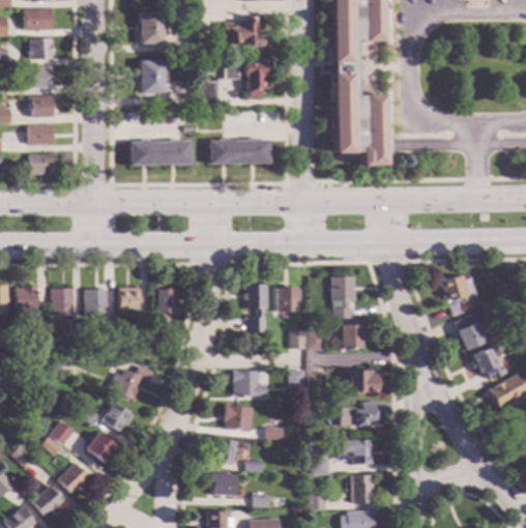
[(332,152),(358,151),(358,164),(383,164),(383,154),(382,95),(355,95),(355,66),(355,40),(382,39),(381,0),(331,0),(331,62),(335,62),(335,67),(335,72),(331,72),(332,152)]
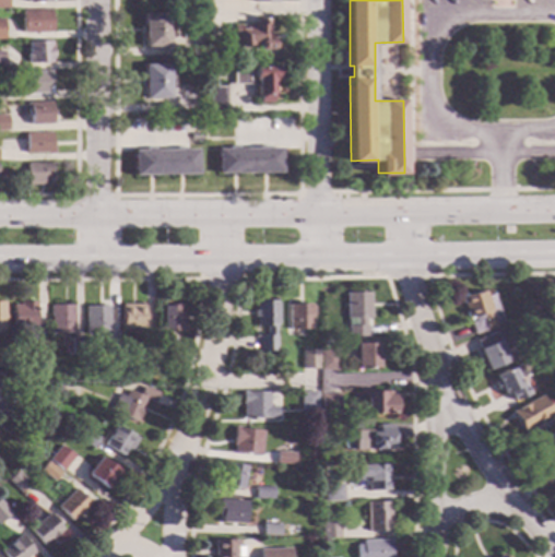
[(54,31),(25,32),(25,10),(54,9),(54,31)]
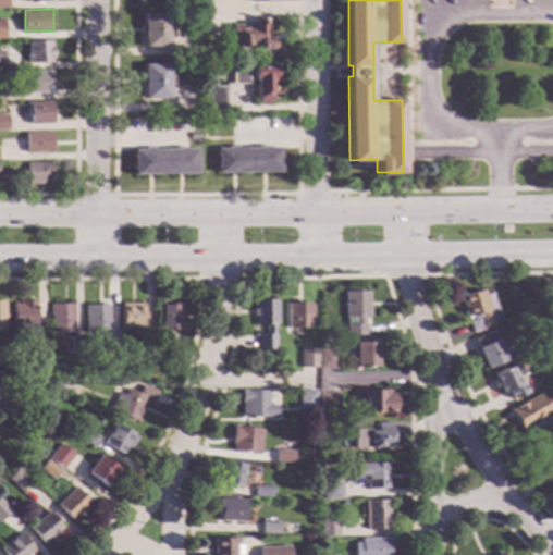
[(223,25),(208,25),(208,9),(223,9),(223,25)]
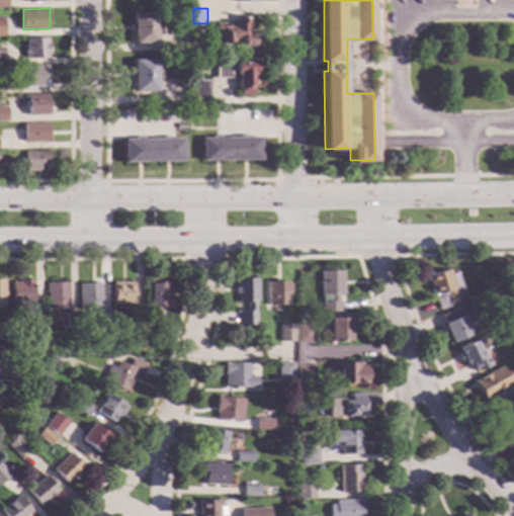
[(158,21),(162,21),(162,32),(158,32),(158,41),(136,41),(136,30),(132,30),(132,23),(136,23),(135,11),(158,11),(158,21)]
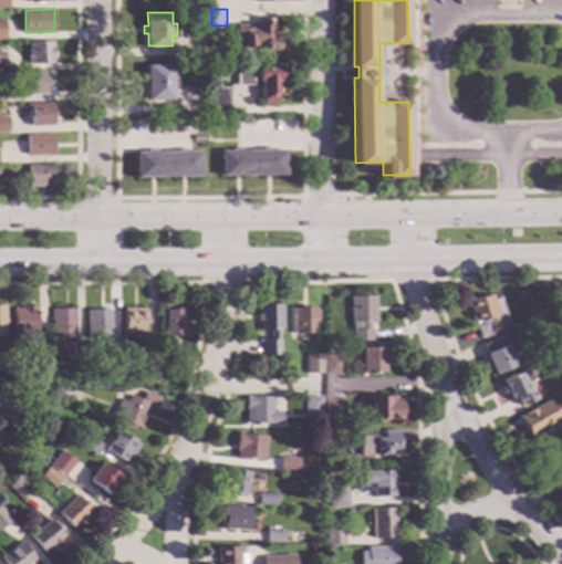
[(273,32),(278,32),(278,40),(281,41),(282,44),(281,49),(277,50),(266,50),(262,48),(261,45),(237,45),(237,23),(258,23),(258,19),(273,18),(273,32)]
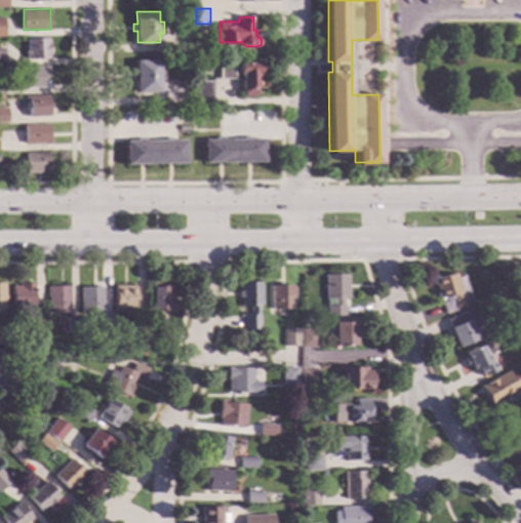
[(50,56),(28,57),(28,49),(30,49),(30,37),(49,37),(50,56)]
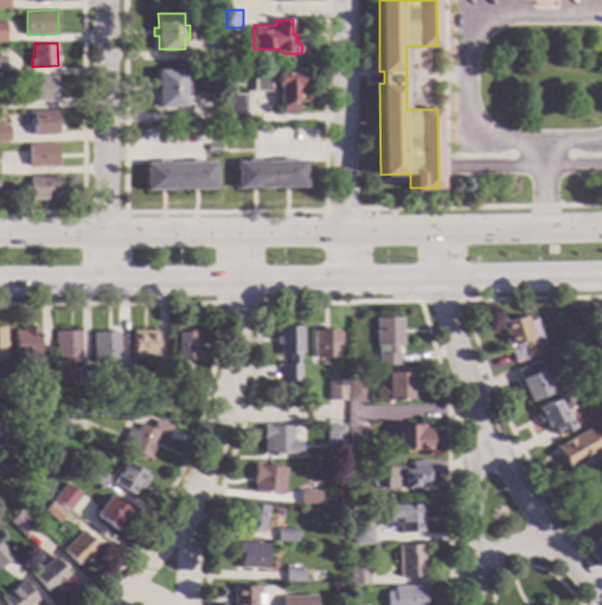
[(185,69),(185,81),(190,81),(190,94),(185,94),(186,104),(159,106),(159,91),(155,91),(154,84),(159,84),(159,69),(185,69)]
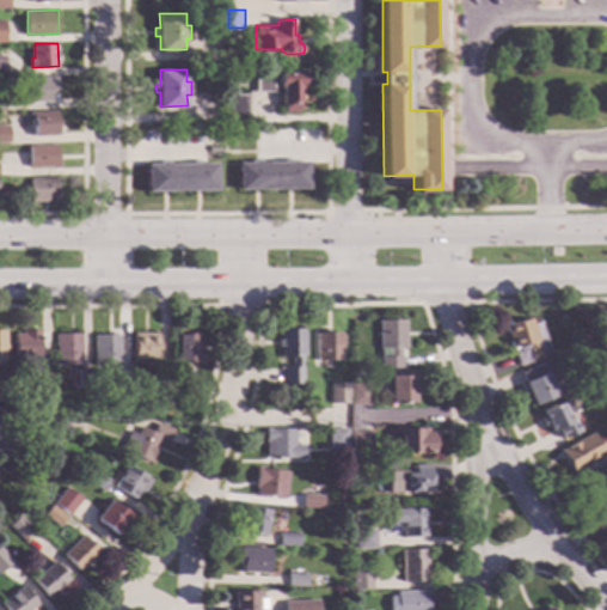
[(305,91),(302,91),(302,103),(300,103),(300,113),(283,113),(282,92),(282,91),(257,91),(256,74),(273,74),(273,87),(280,87),(280,72),(305,71),(305,91)]
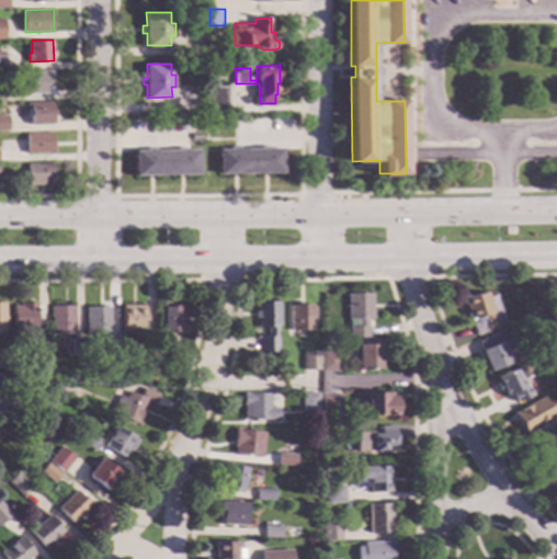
[(54,91),(25,92),(24,70),(53,69),(54,91)]
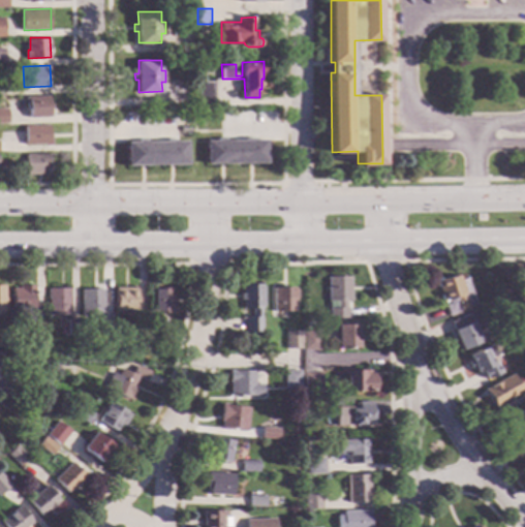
[(215,81),(215,103),(198,103),(198,80),(215,81)]
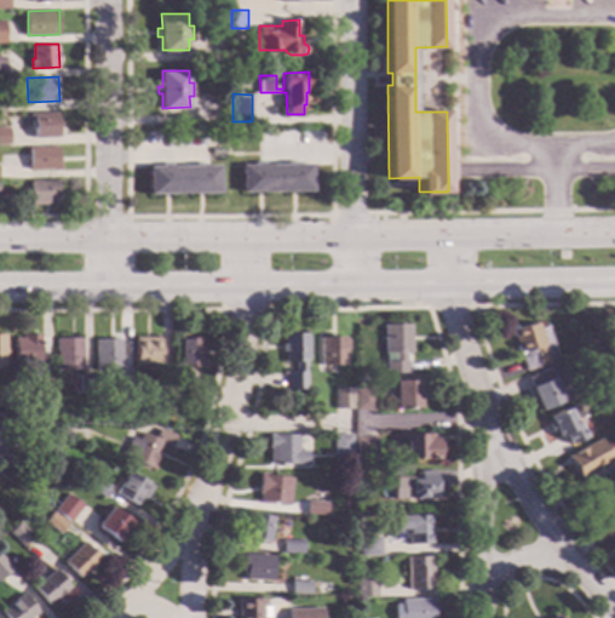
[(59,135),(36,137),(35,125),(33,125),(33,112),(58,110),(59,135)]
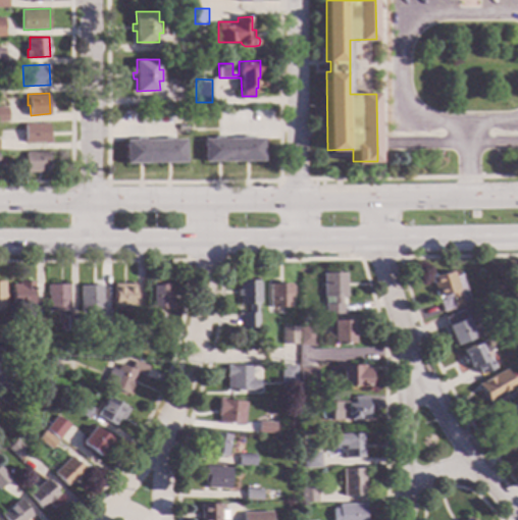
[(10,120),(0,120),(0,106),(9,106),(10,120)]
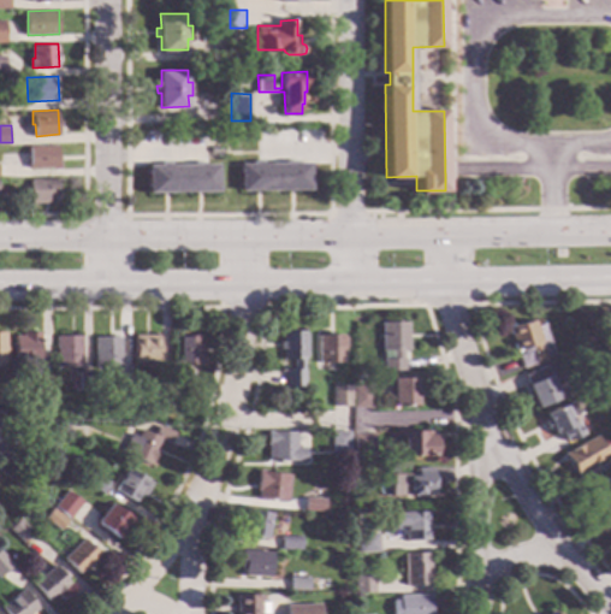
[(59,154),(61,154),(63,166),(31,167),(30,145),(59,143),(59,154)]
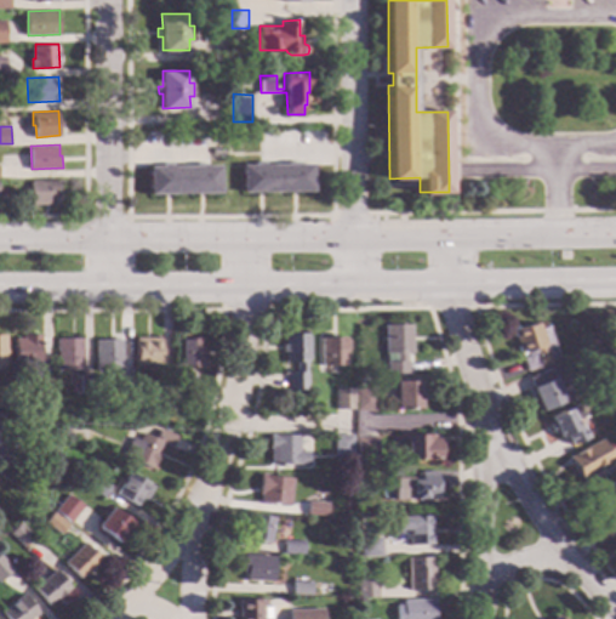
[(314,191),(246,192),(245,164),(314,163),(314,191)]
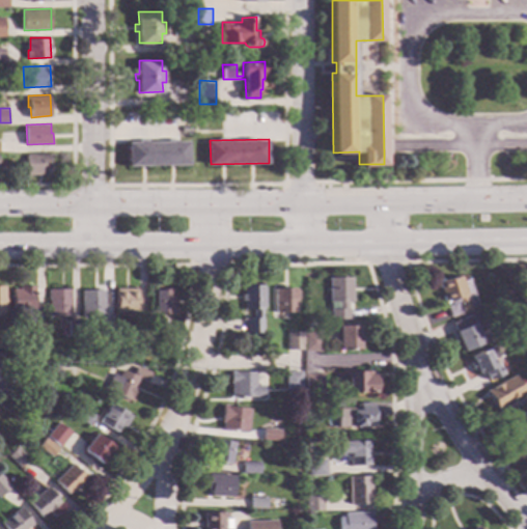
[(189,164),(130,165),(130,141),(189,140),(189,164)]
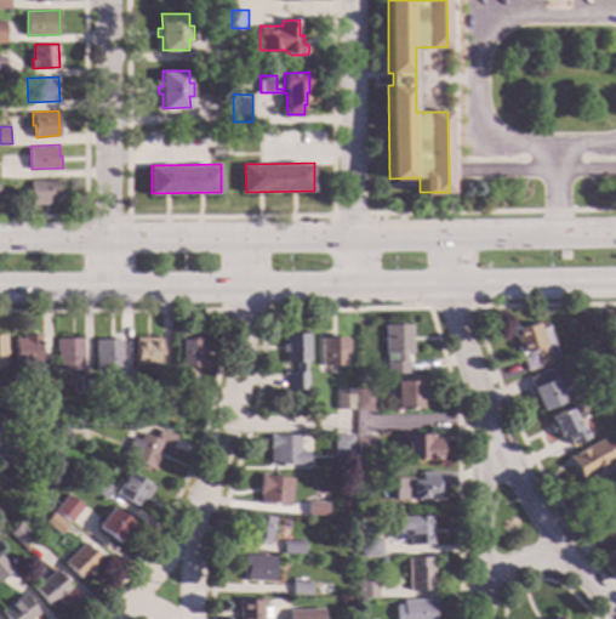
[(60,203),(33,203),(33,180),(60,180),(60,203)]
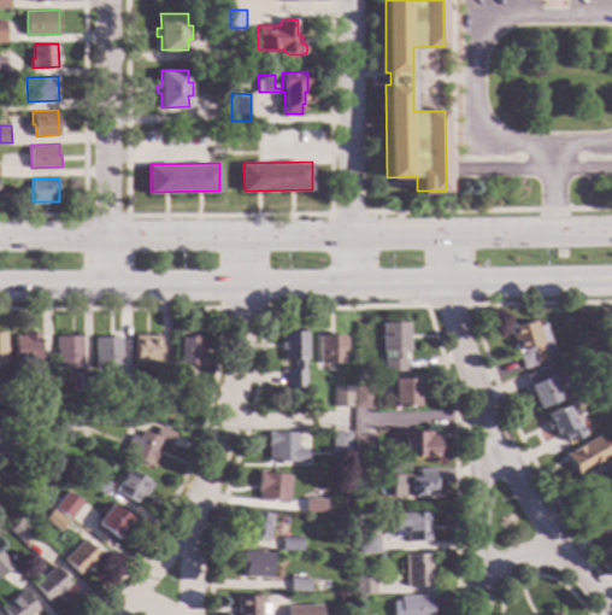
[(540,328),(549,326),(557,355),(548,357),(549,359),(525,367),(522,355),(527,352),(525,347),(519,350),(512,326),(536,318),(540,328)]
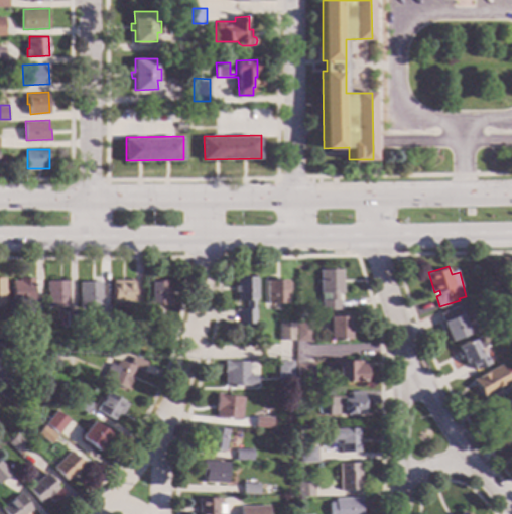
[(345,291),(340,292),(340,298),(341,298),(342,308),(324,308),(324,299),(325,299),(325,292),(323,292),(323,269),(345,268),(345,291)]
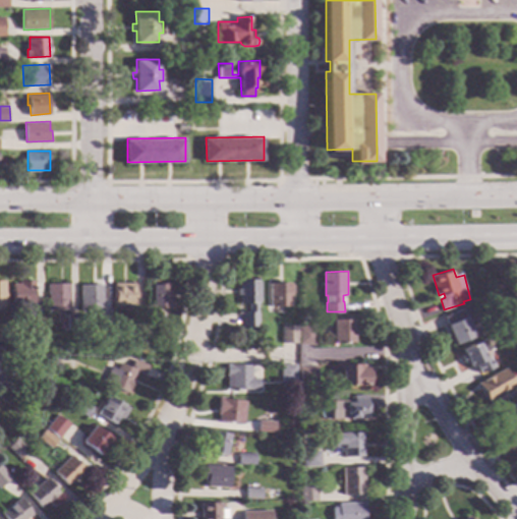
[(37,285),(35,285),(36,306),(25,306),(25,305),(14,305),(14,282),(20,282),(20,280),(37,279),(37,285)]
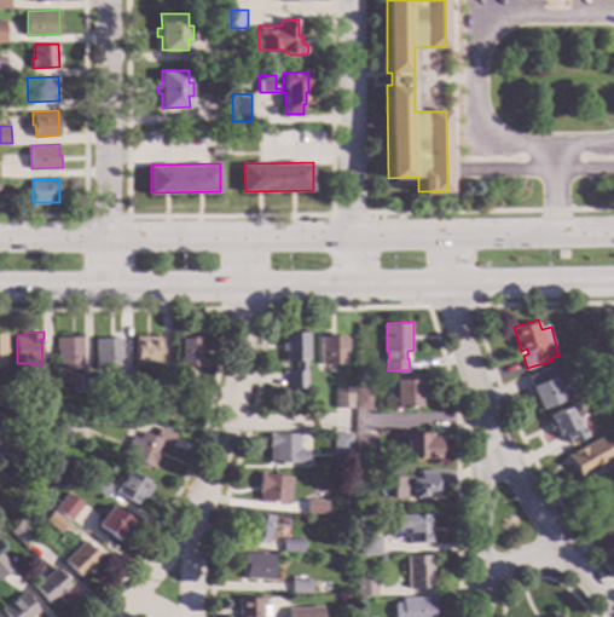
[(310,359),(308,359),(310,386),(290,387),(290,369),(295,369),(295,359),(287,359),(287,349),(284,349),(284,342),(288,342),(287,333),(310,332),(310,359)]
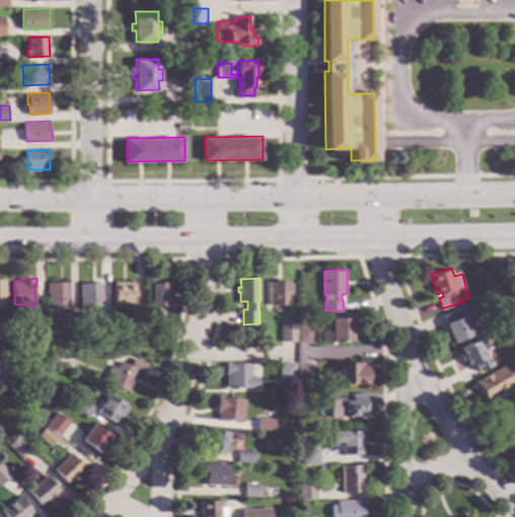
[(6,291),(8,291),(8,297),(6,297),(6,305),(0,305),(0,279),(6,279),(6,291)]
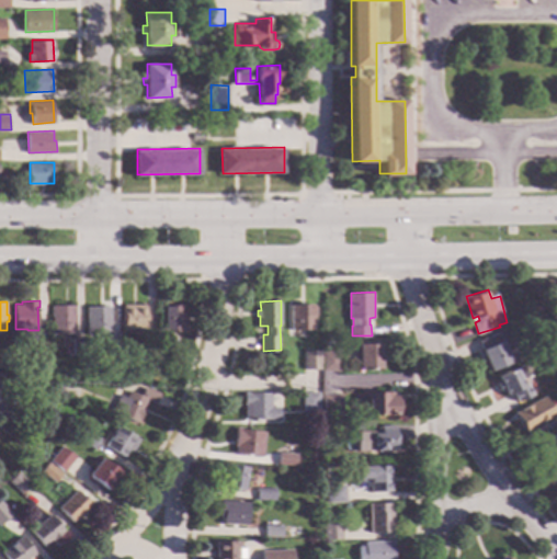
[(77,332),(54,332),(54,305),(76,304),(77,332)]
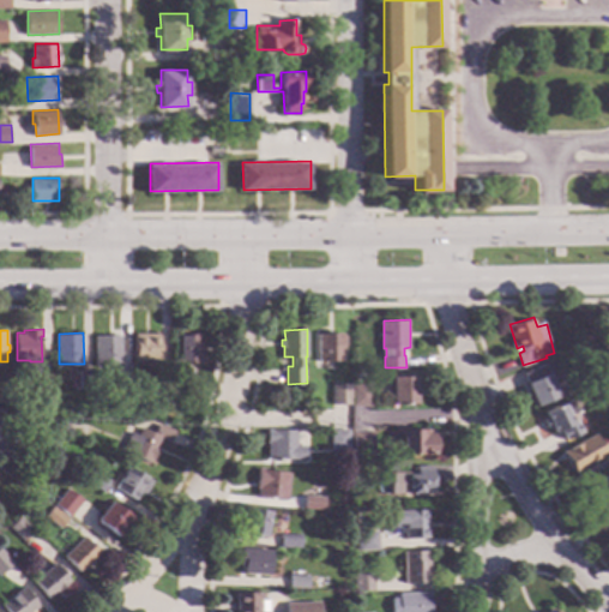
[(161,361),(151,361),(151,359),(137,359),(137,333),(160,333),(161,361)]
